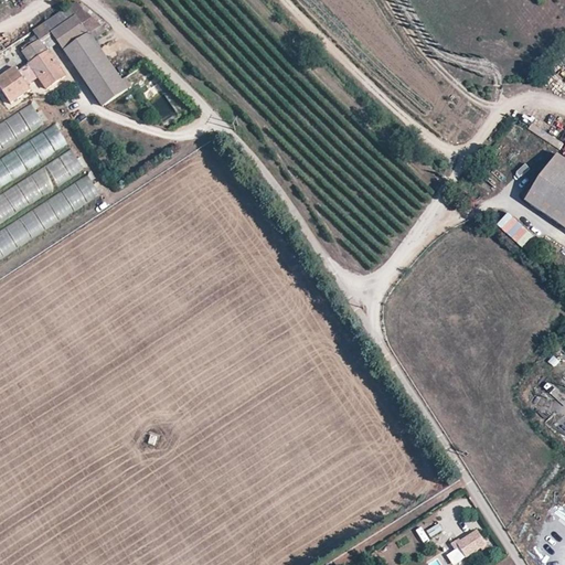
[(0,87),(10,103),(28,92),(27,87),(40,78),(46,89),(65,76),(48,51),(57,44),(64,53),(89,34),(100,27),(81,9),(76,2),(31,31),(39,41),(21,52),(30,64),(17,73),(13,68),(0,76),(0,87)]
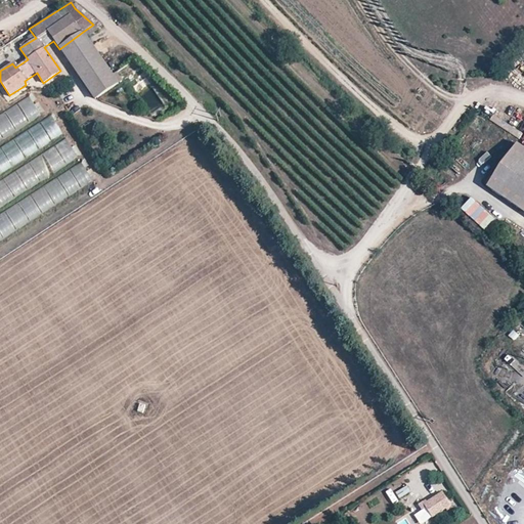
[(80,79),(95,100),(118,83),(112,74),(83,32),(59,49),(80,79)]
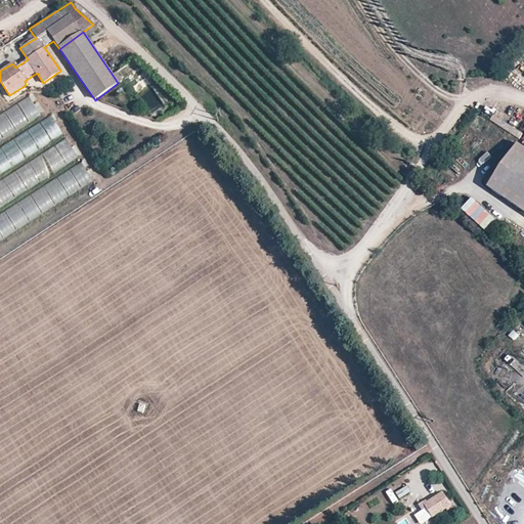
[(112,74),(118,83),(123,80),(117,71),(112,74)]
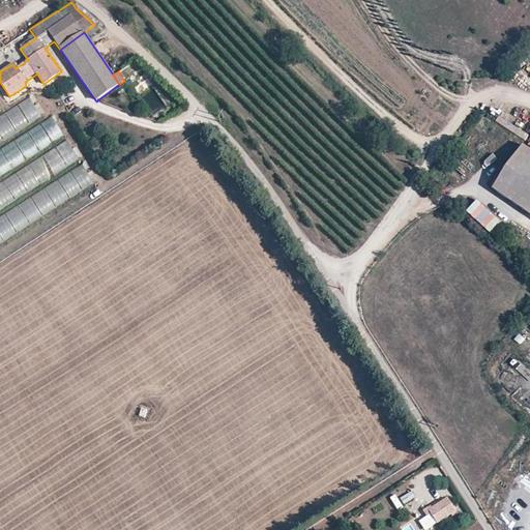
[(3,115),(0,116),(0,143),(40,117),(28,97),(3,113),(3,115)]
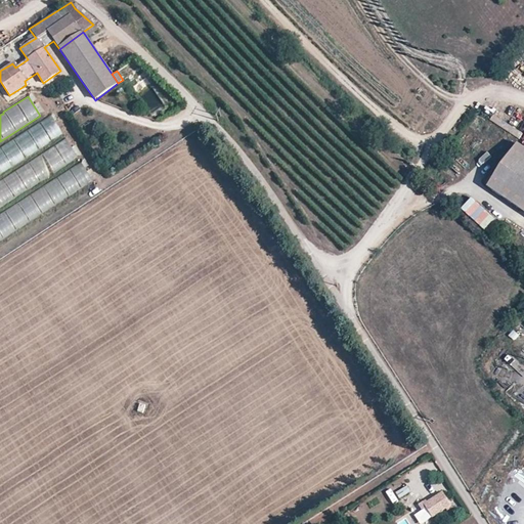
[(49,116),(0,147),(0,174),(61,134),(49,116)]
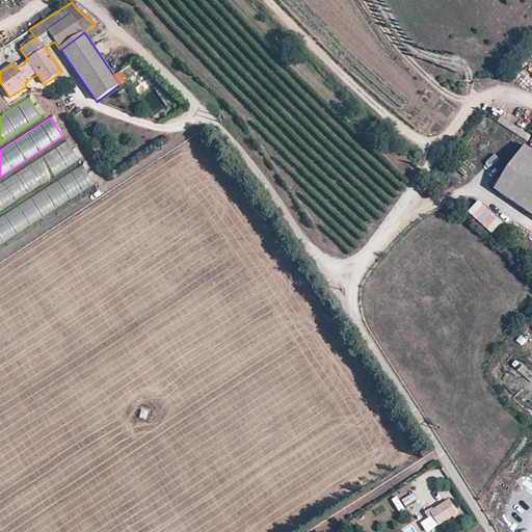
[(65,141),(0,183),(0,211),(78,161),(65,141)]
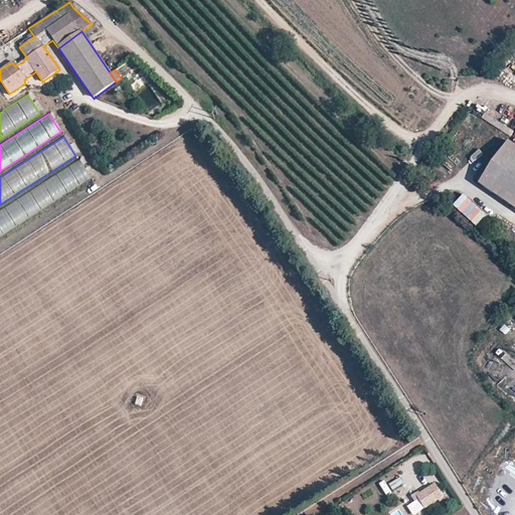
[(514,145),(510,142),(483,182),(514,204),(514,145)]
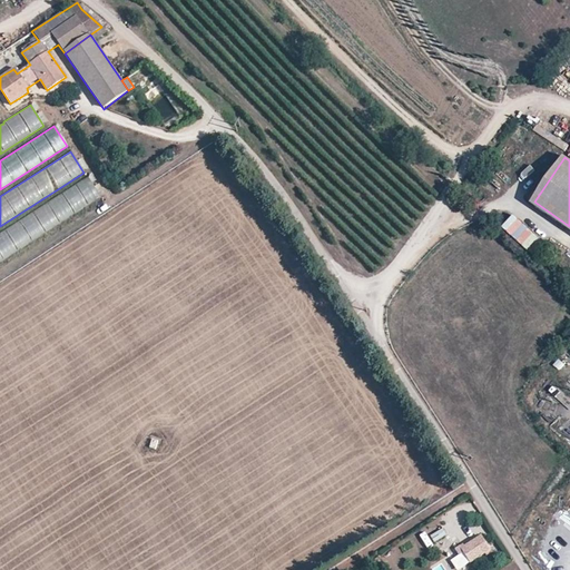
[(87,177),(0,232),(0,261),(99,197),(87,177)]
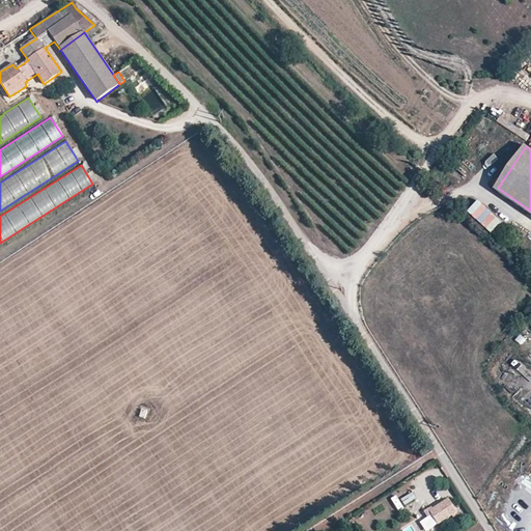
[(469,211),(475,216),(484,205),(477,200),(469,211)]
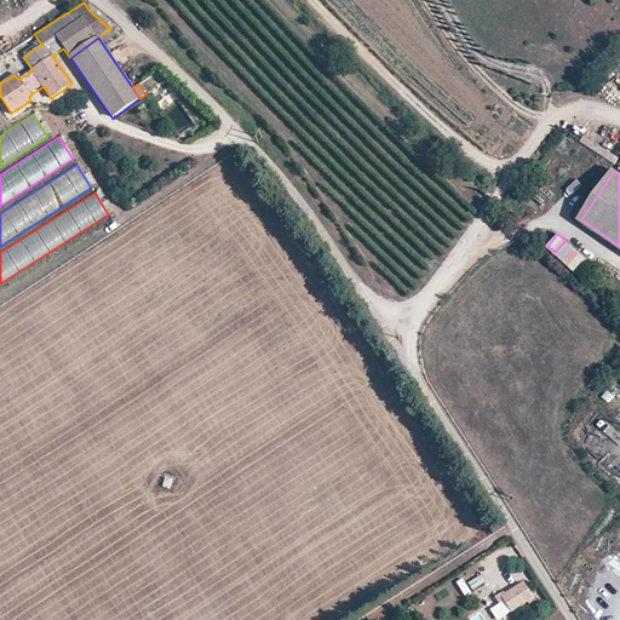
[(569,241),(557,256),(584,277),(595,264),(569,241)]
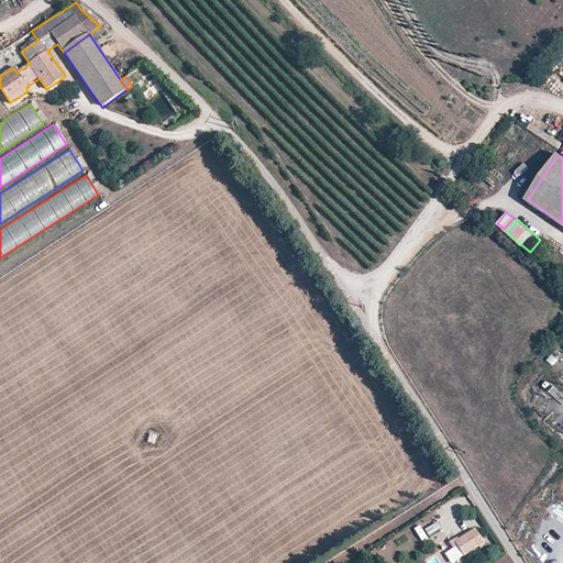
[(146,442),(154,444),(157,433),(150,431),(146,442)]
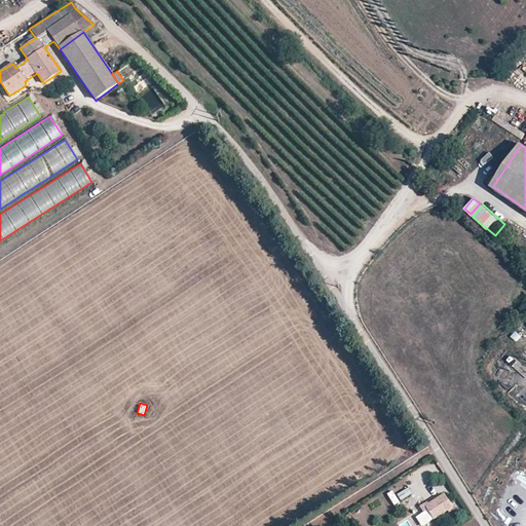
[(407,485),(406,484),(396,490),(402,500),(411,494),(407,485)]
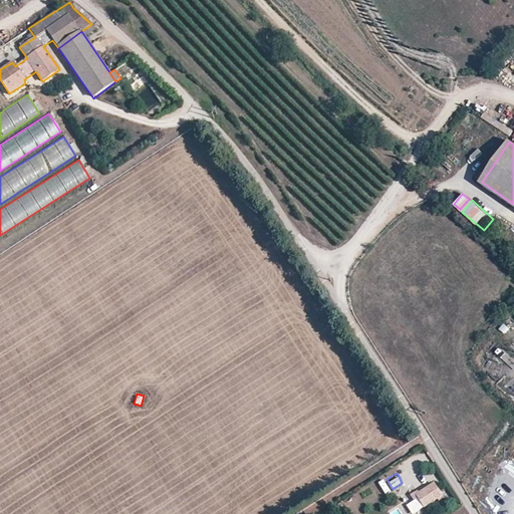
[(416,498),(423,509),(444,496),(435,481),(422,489),(419,491),(418,489),(410,494),(414,500),(416,498)]
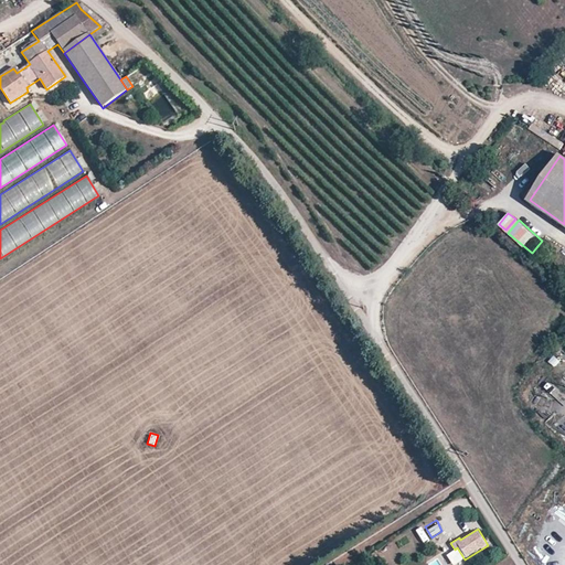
[(445,555),(451,564),(454,564),(465,560),(457,547),(455,550),(445,555)]
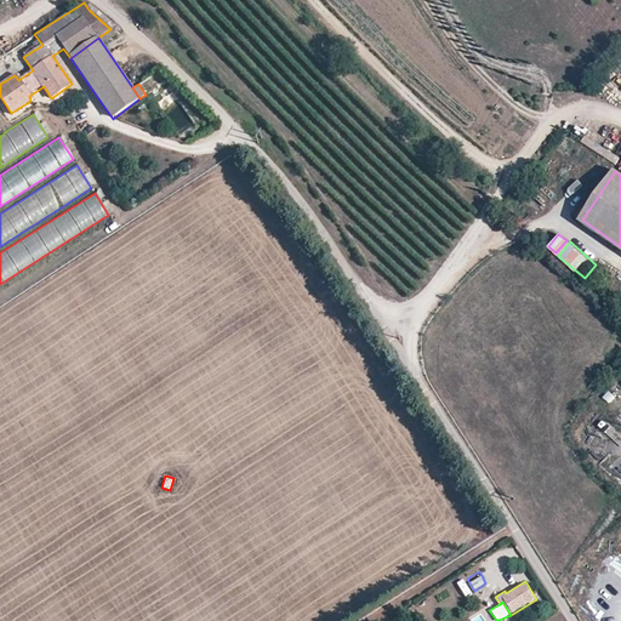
All buildings are outlined.
